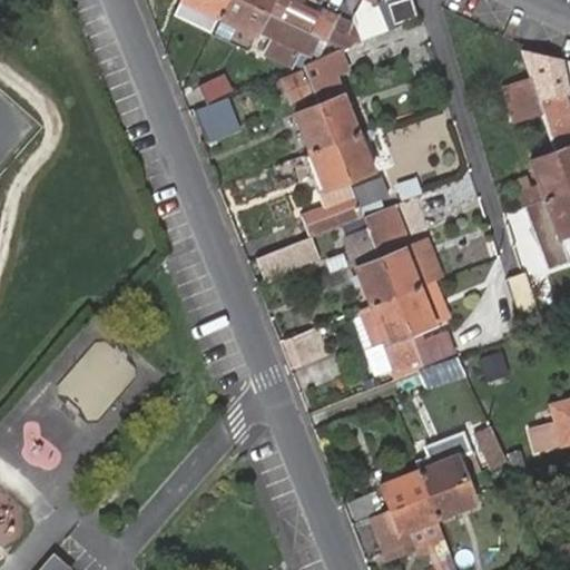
[(178,0),(174,12),(210,30),(217,16),(225,0),(178,0)]
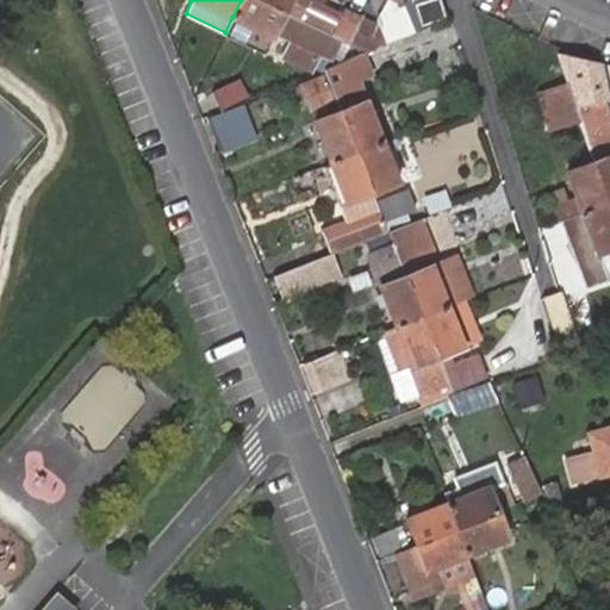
[(285,12),(260,0),(241,0),(232,17),(273,36),(285,12)]
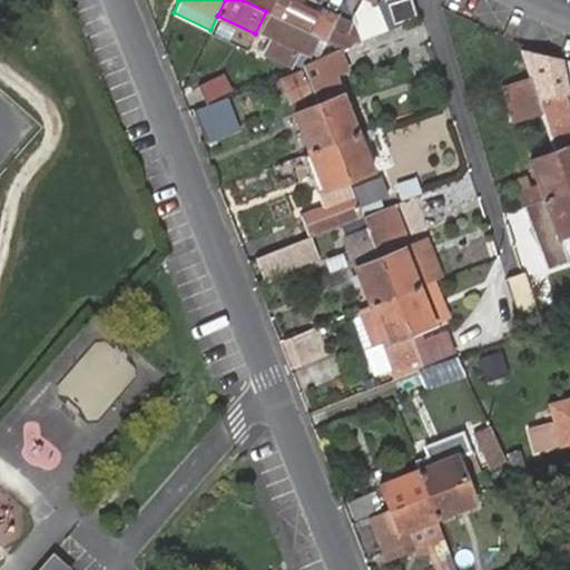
[(243,0),(266,11),(274,15),(325,39),(337,12),(323,6),(320,12),(295,0),(243,0)]
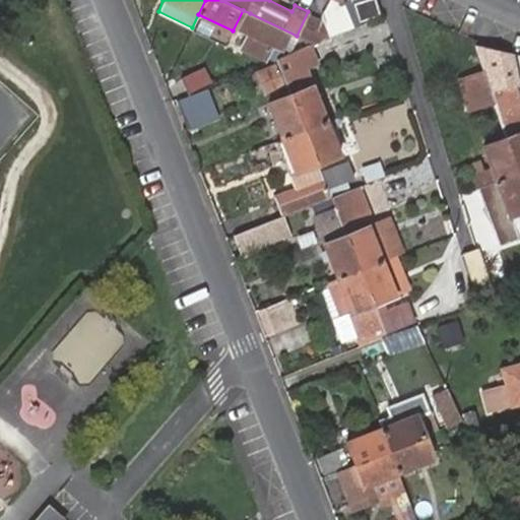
[(360,22),(379,15),(374,0),(369,0),(354,4),(360,22)]
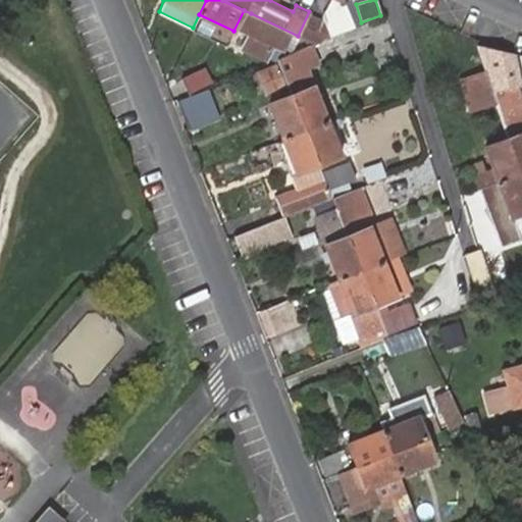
[(293,47),(298,36),(251,13),(244,31),(251,34),(244,46),(267,56),(271,48),(280,52),(285,44),(293,47)]
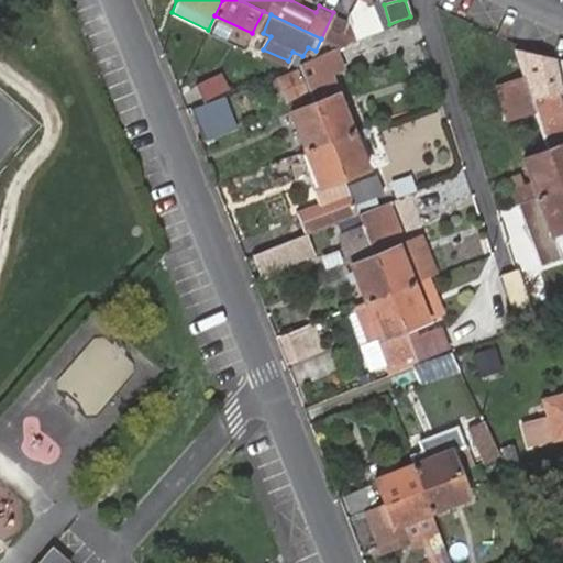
[(331,141),(354,132),(331,72),(345,67),(338,47),(299,59),(316,100),(331,141)]
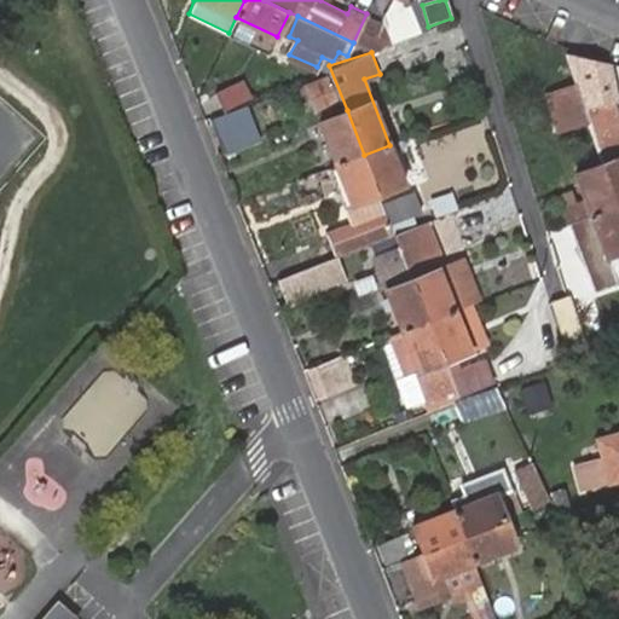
[(601,163),(615,207),(618,204),(618,128),(609,100),(615,99),(608,63),(583,52),(593,103),(583,104),(585,114),(601,163)]
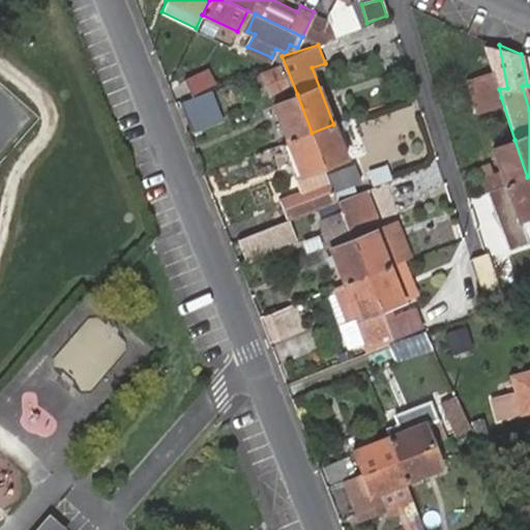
[(290,84),(282,63),(261,71),(269,92),(290,84)]
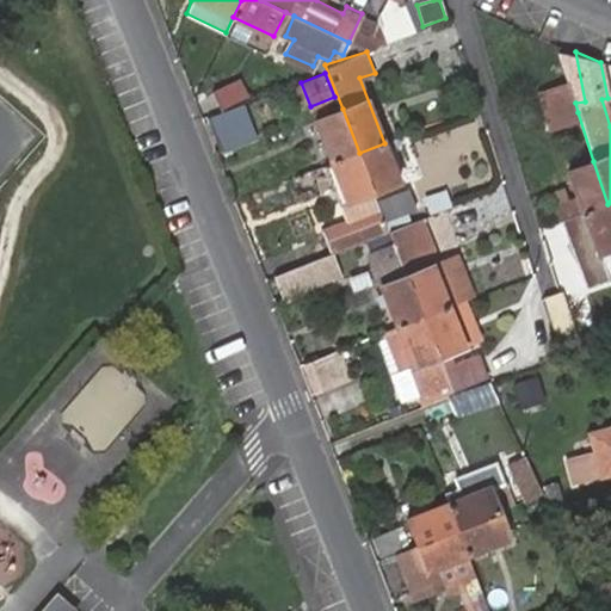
[(226,104),(253,92),(247,76),(220,90),(226,104)]
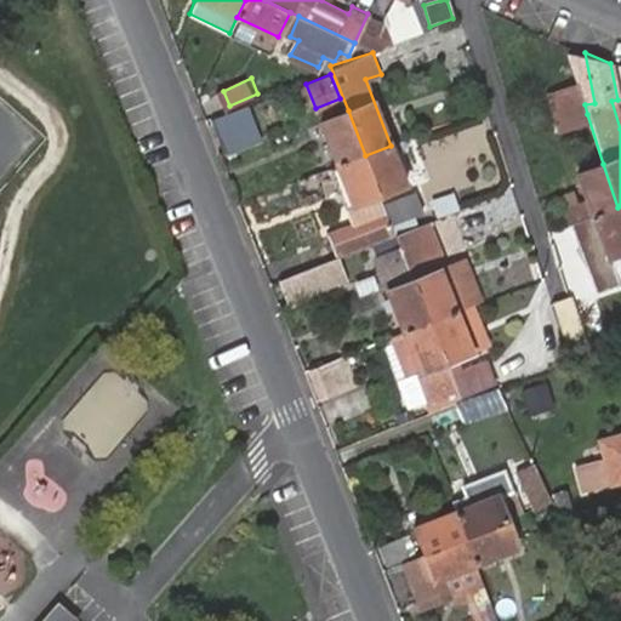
[(587,114),(585,104),(582,101),(576,81),(547,91),(559,123),(587,114)]
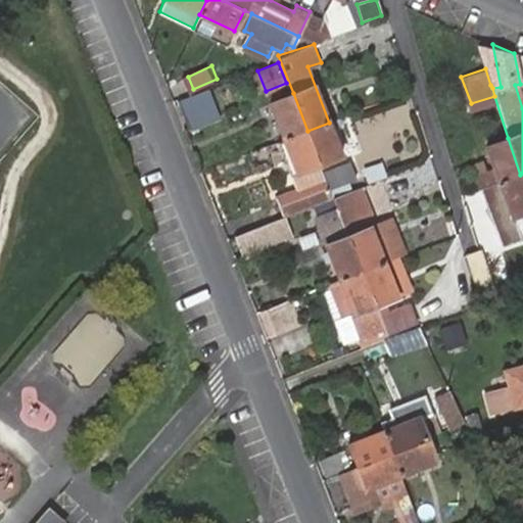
[(222,116),(207,86),(178,99),(190,130),(222,116)]
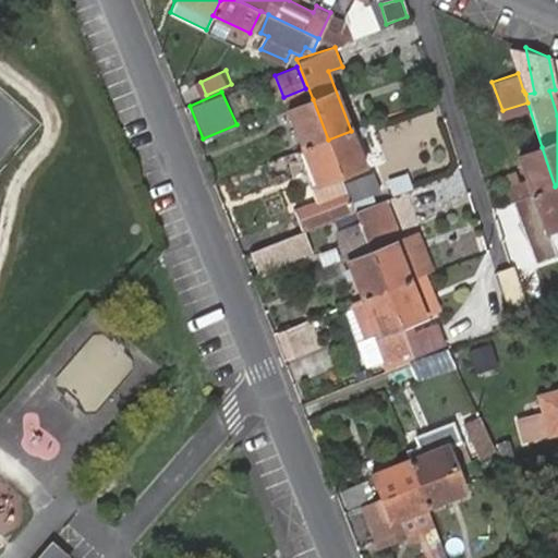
[(328,140),(313,99),(288,109),(303,149),(328,140)]
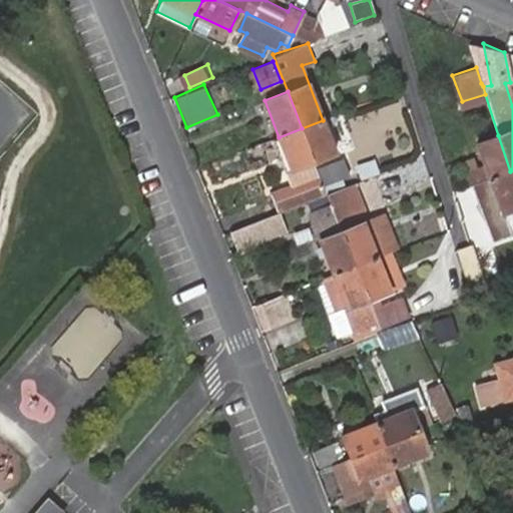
[(339,121),(337,115),(323,120),(302,128),(316,163),(336,155),(325,126),(339,121)]
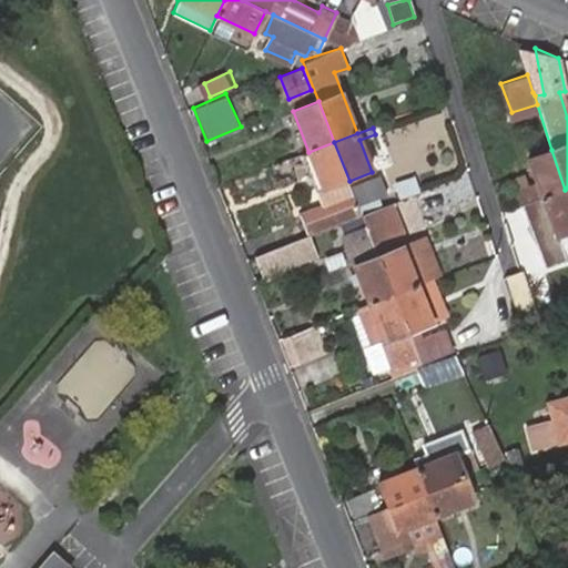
[(353,190),(350,181),(334,142),(308,152),(323,189),(320,190),(326,204),(305,214),(312,231),(362,211),(359,206),(353,190)]
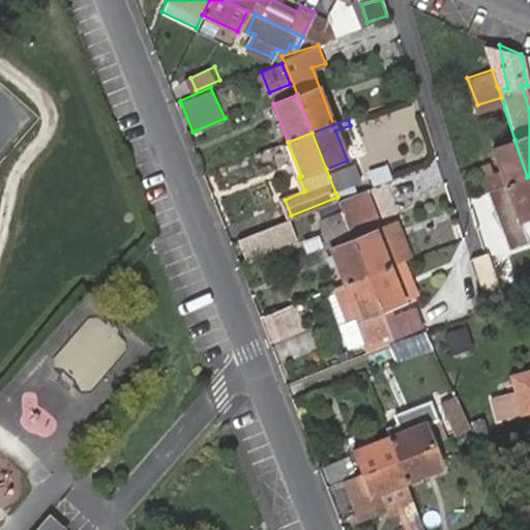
[(483,177),(488,190),(527,177),(514,140),(495,147),(502,171),(490,175),(486,165),(479,167),(483,177)]
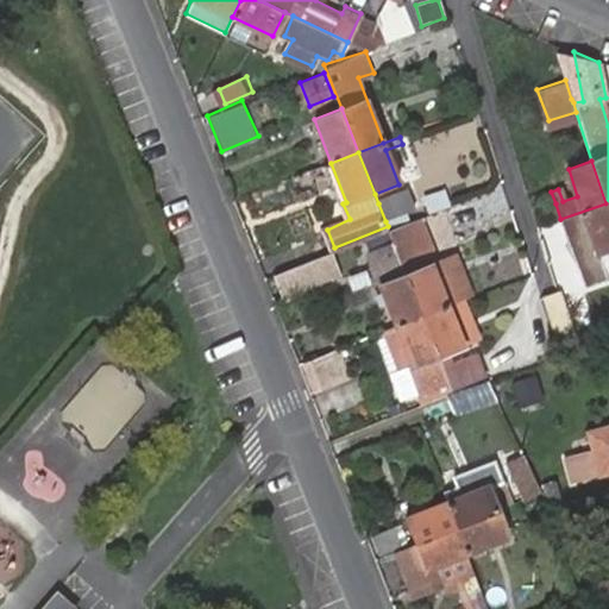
[(443,189),(422,195),(428,211),(447,205),(443,189)]
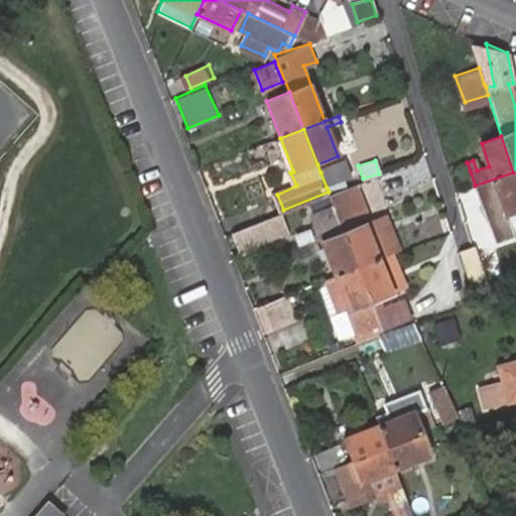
[(347,161),(320,172),(327,187),(354,177),(347,161)]
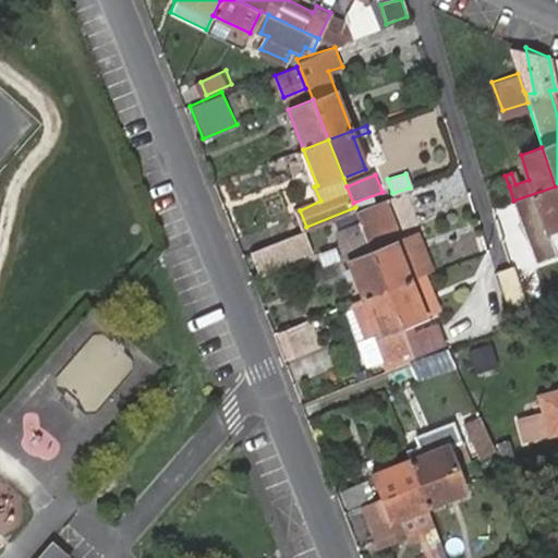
[(557,195),(555,186),(513,201),(533,264),(555,257),(546,232),(557,228),(557,195)]
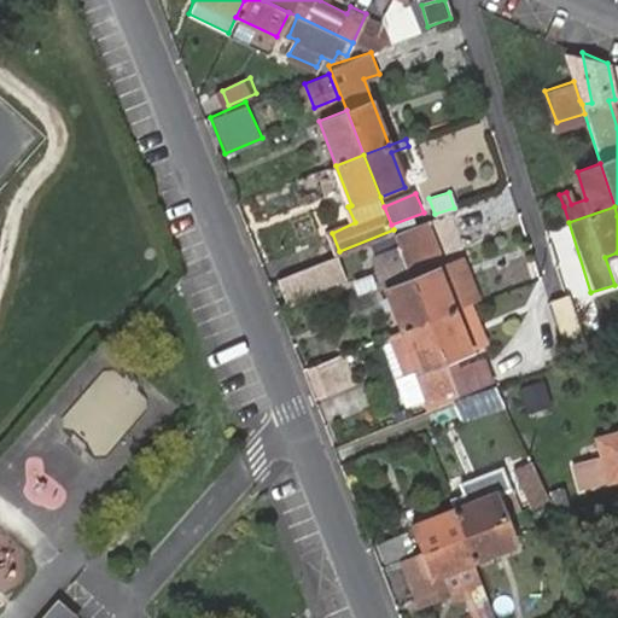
[(400,248),(429,321),(455,312),(477,303),(459,261),(435,270),(432,261),(425,244),(433,240),(426,221),(418,225),(395,233),(400,248)]
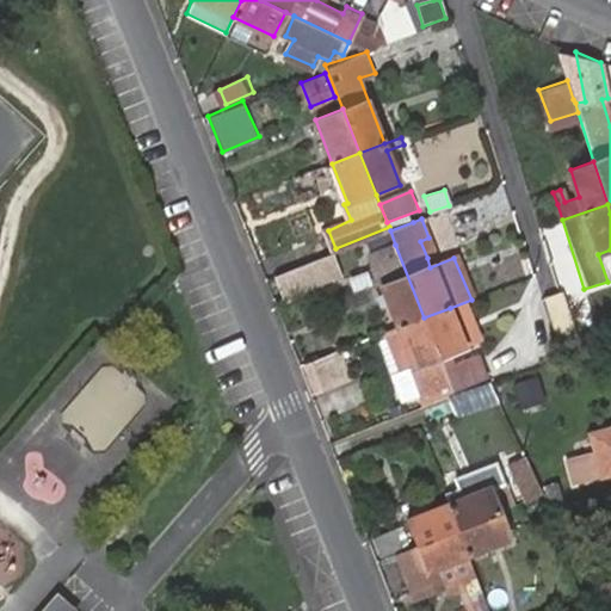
[(427,258),(430,267),(439,264),(429,238),(420,241),(427,258)]
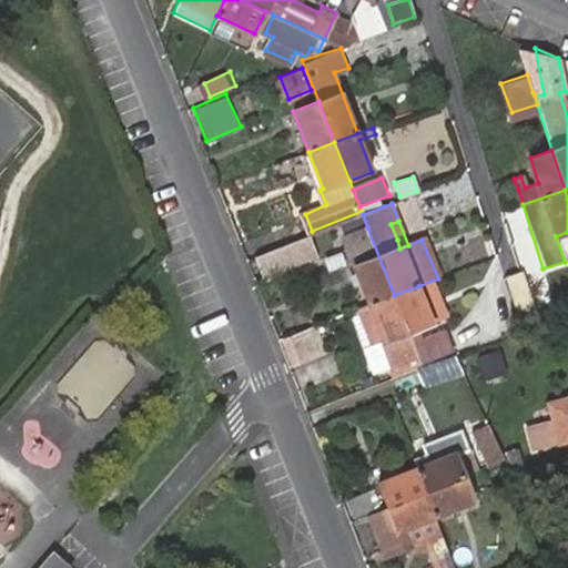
[(344,237),(369,305),(386,298),(394,295),(367,227),(344,237)]
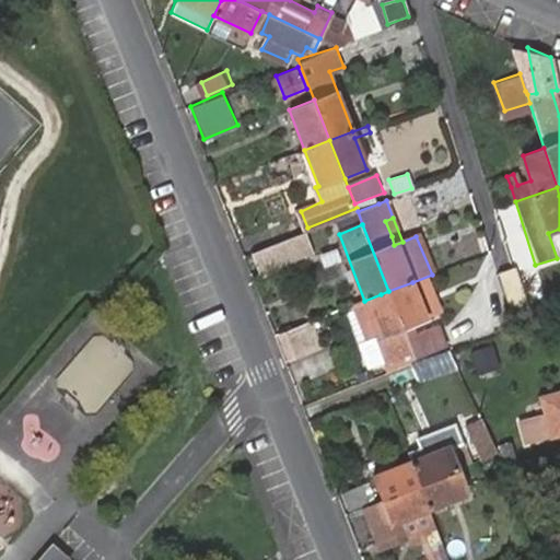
[(304,257),(295,236),(253,253),(261,273),(304,257)]
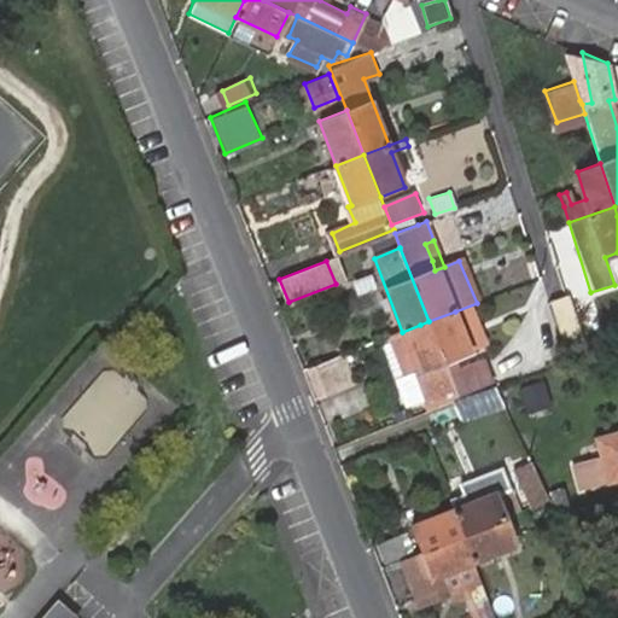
[(566,293),(548,299),(564,345),(571,366),(587,361),(579,340),(566,293)]
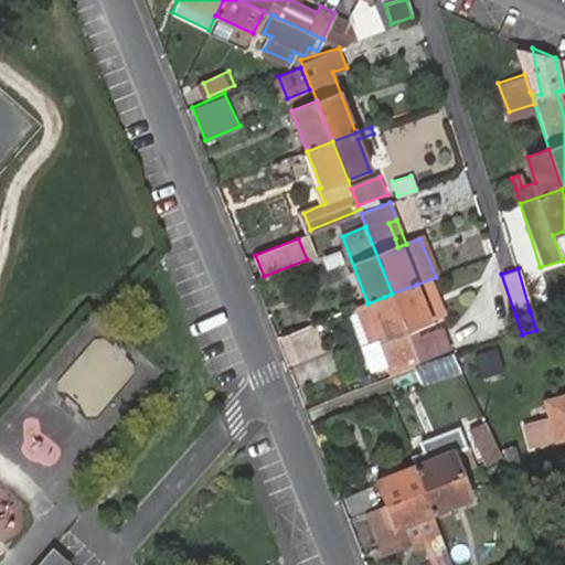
[(416,353),(419,362),(452,349),(444,327),(420,337),(417,327),(430,321),(416,285),(392,294),(407,331),(413,345),(416,353)]
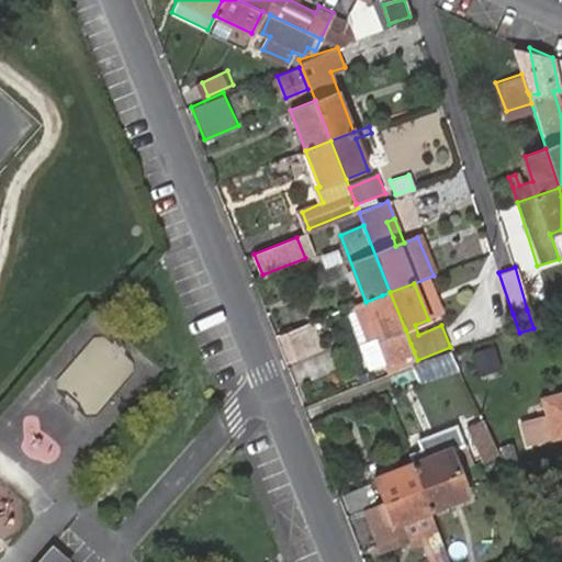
[(380,338),(371,340),(378,357),(392,351),(395,358),(405,355),(403,347),(411,344),(405,329),(390,292),(382,295),(366,302),(375,325),(380,338)]
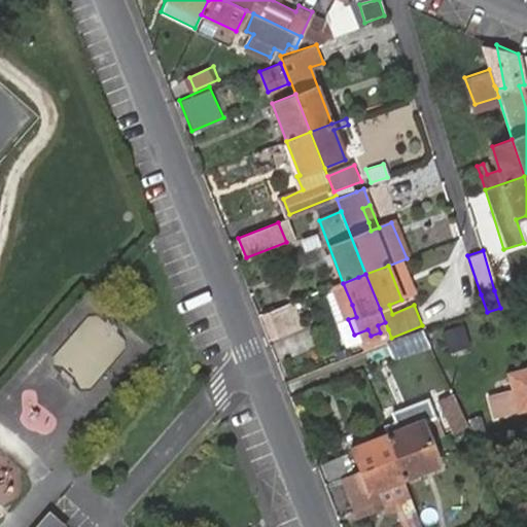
[(343,283),(330,288),(344,321),(348,319),(356,317),(352,305),(343,283)]
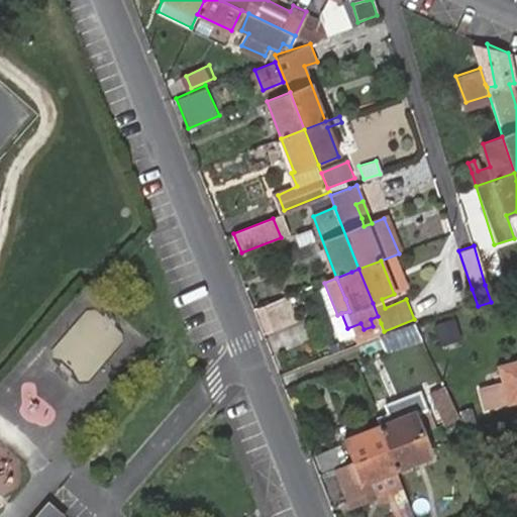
[(274,302),(283,325),(296,321),(287,297),(274,302)]
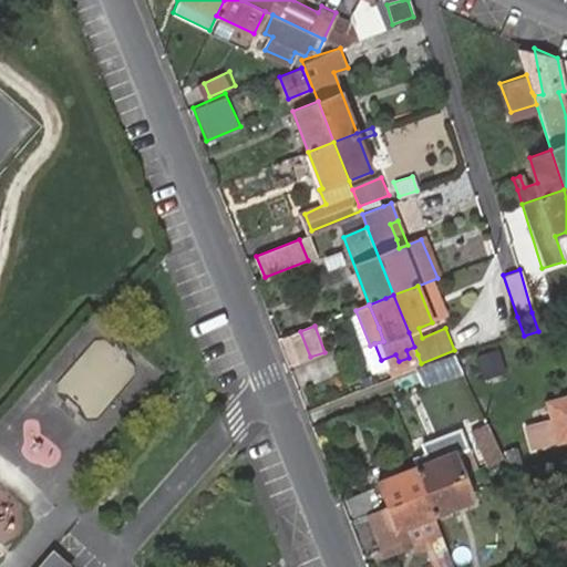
[(294,363),(310,357),(300,331),(284,338),(294,363)]
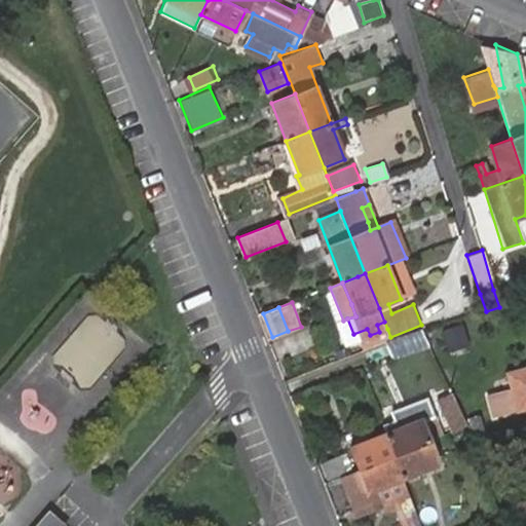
[(387,329),(384,322),(377,325),(379,332),(387,329)]
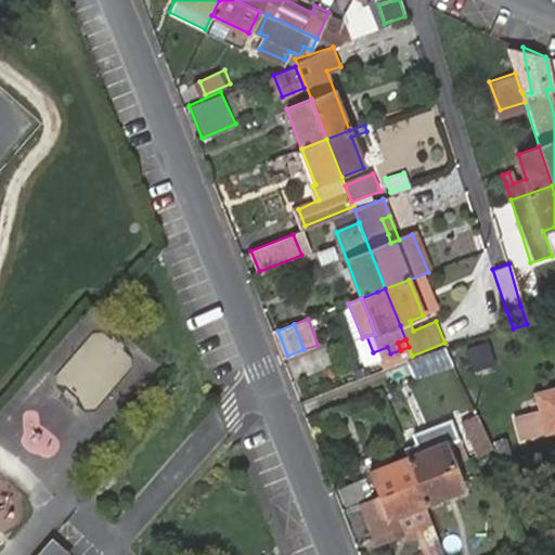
[(376,359),(390,353),(387,347),(373,352),(376,359)]
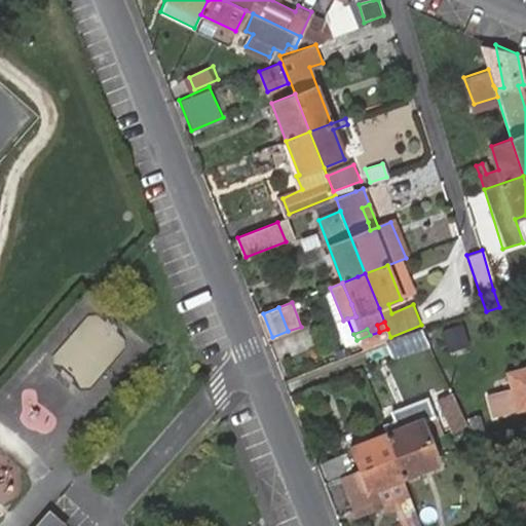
[(430,349),(422,333),(391,347),(399,363),(430,349)]
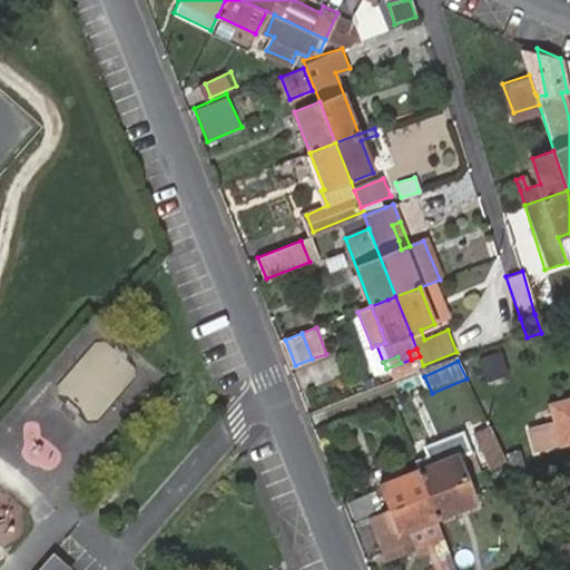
[(569,440),(569,402),(556,406),(560,420),(528,430),(534,451),(569,440)]
